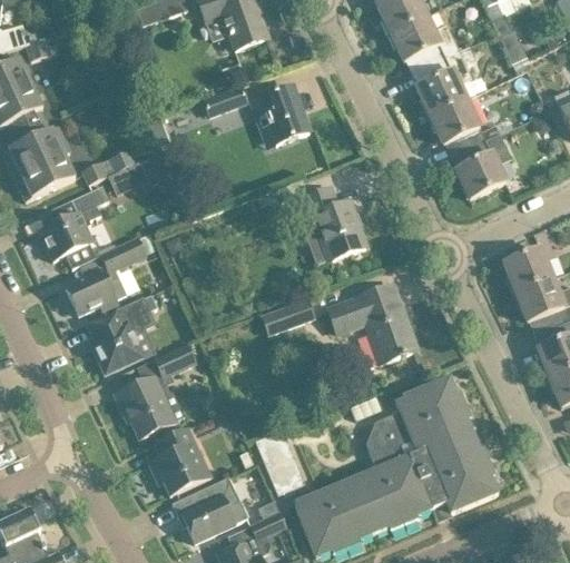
[(0,51),(27,45),(37,41),(35,32),(31,32),(27,31),(23,28),(21,25),(1,30),(1,29),(0,28),(0,10),(1,1),(0,0),(0,51)]
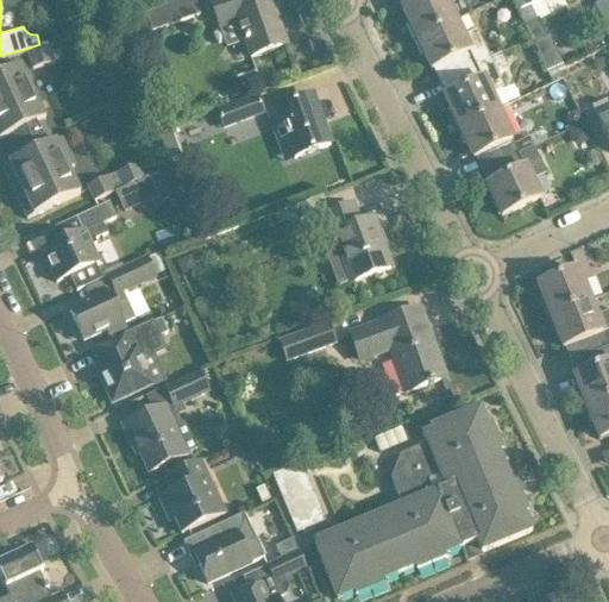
[(170,0),(146,8),(150,19),(152,26),(200,10),(196,0),(170,0)]
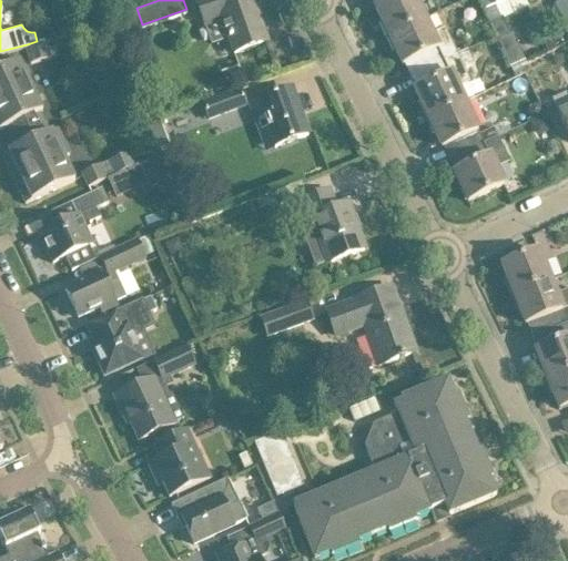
[(266,38),(257,12),(252,0),(196,0),(204,21),(222,16),(234,50),(266,38)]
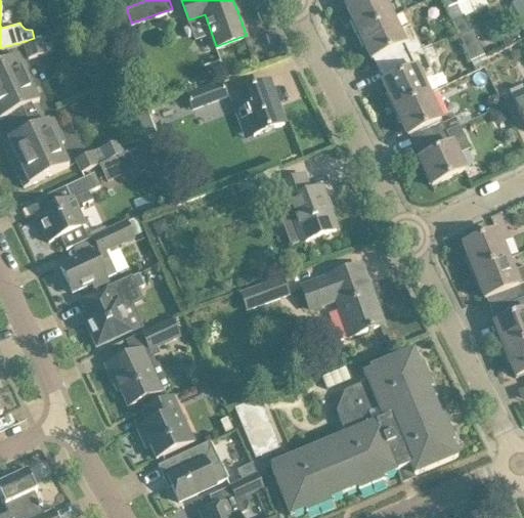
[(351,0),(345,3),(358,29),(391,13),(385,0),(351,0)]
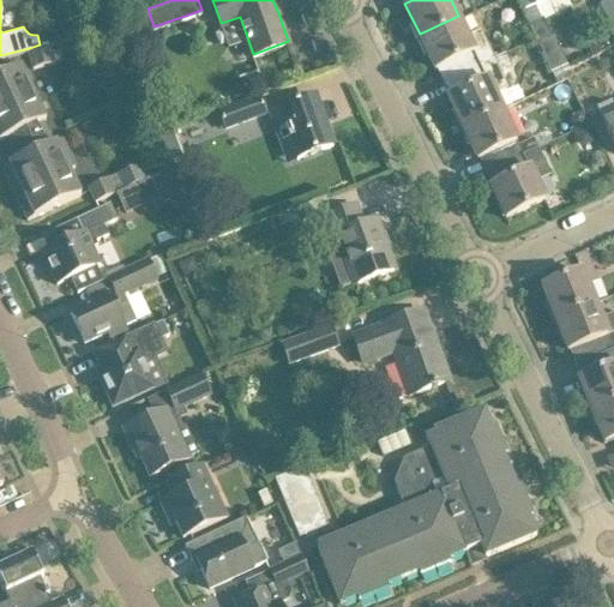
[(599,0),(613,32),(613,0),(599,0)]
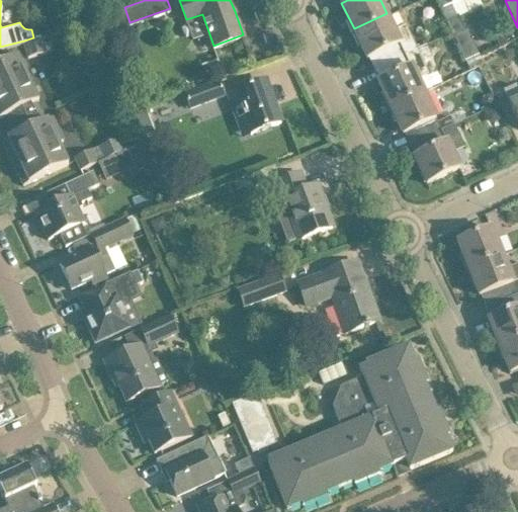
[(465,58),(473,54),(479,51),(467,27),(466,27),(458,11),(446,17),(465,58)]
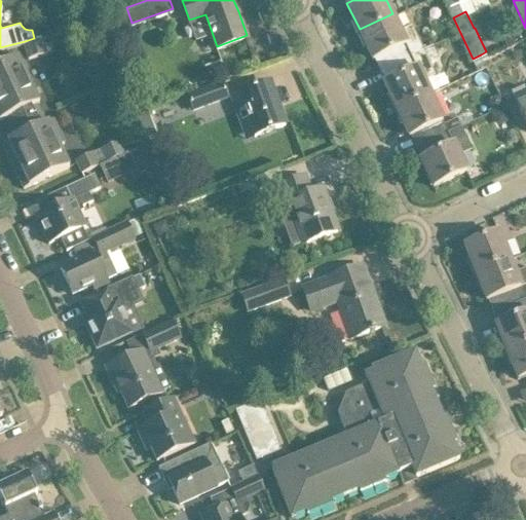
[(381,51),(386,64),(423,46),(411,23),(400,28),(392,13),(360,29),(372,57),(381,51)]
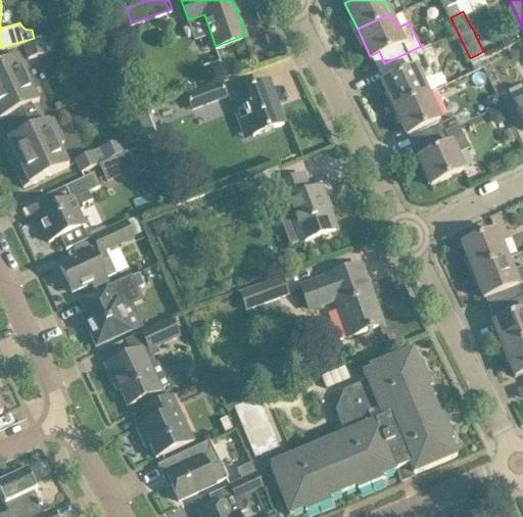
[(43,36),(34,38),(25,41),(28,54),(47,49),(43,36)]
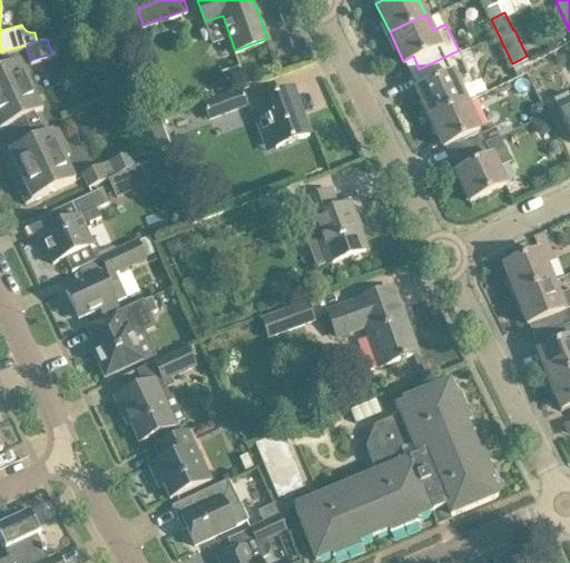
[(415,86),(429,115),(465,97),(459,82),(471,77),(459,50),(419,69),(425,81),(415,86)]
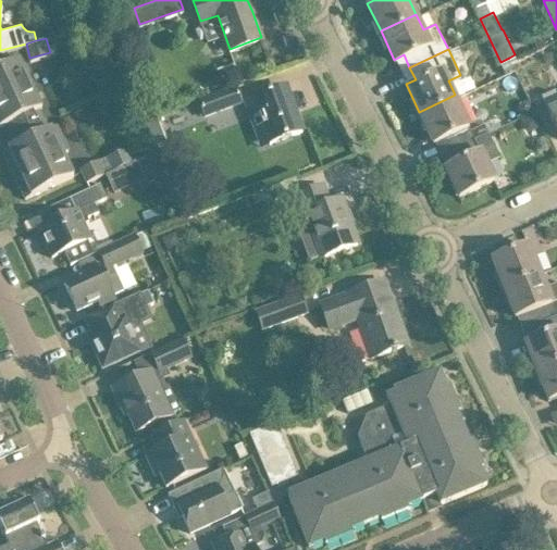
[(19,57),(0,64),(0,94),(29,80),(19,57)]
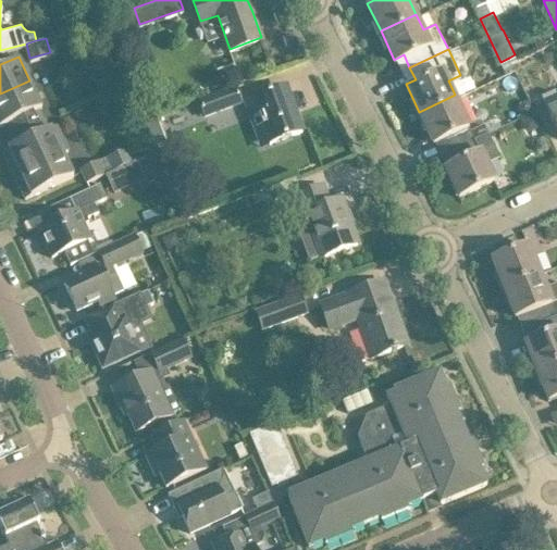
[(509,58),(500,62),(506,73),(515,67),(509,58)]
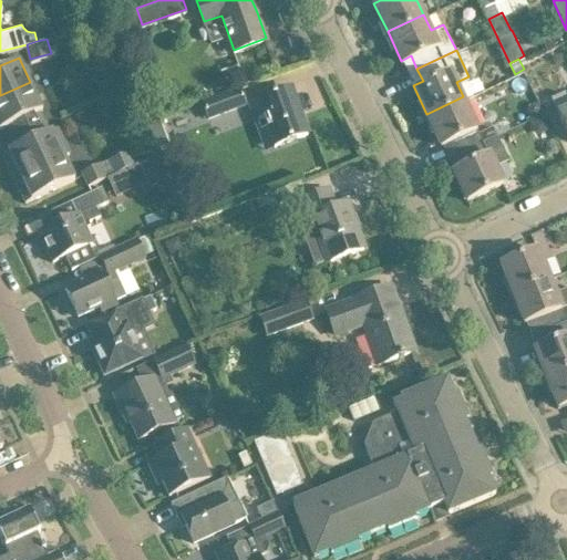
[(30,82),(0,95),(0,125),(6,124),(10,134),(45,118),(40,107),(42,106),(30,82)]
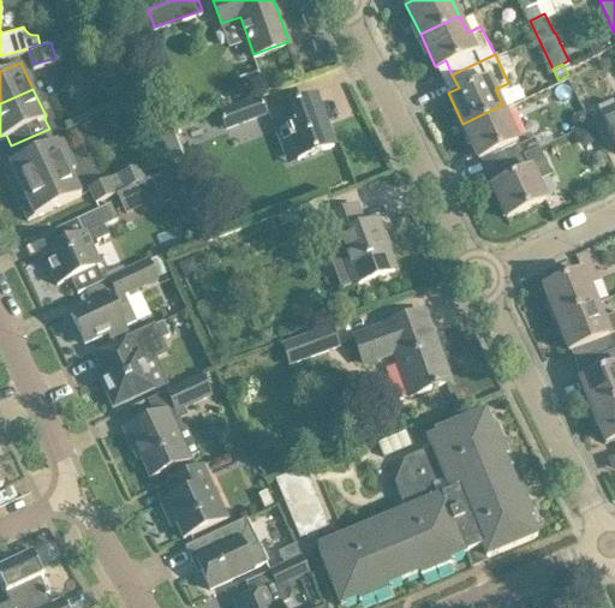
[(290,129),(299,154),(333,142),(315,91),(269,108),(279,133),(290,129)]
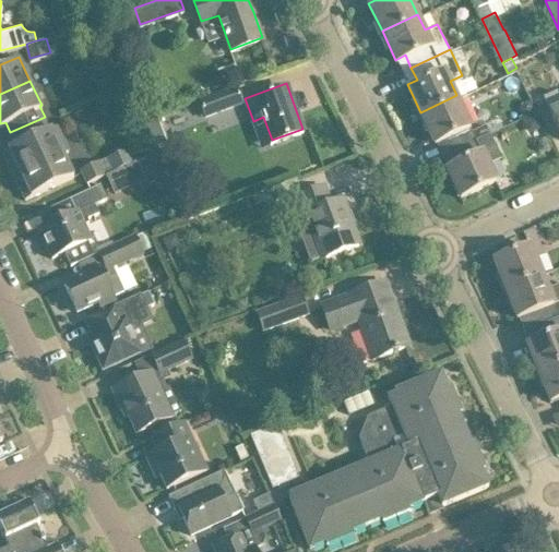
[(200,98),(205,114),(242,100),(237,85),(200,98)]
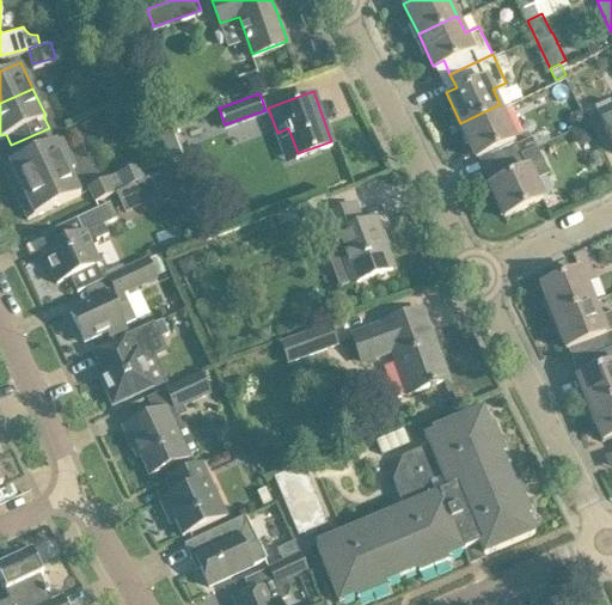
[(611,103),(609,96),(594,102),(603,118),(601,118),(606,128),(611,141),(611,103)]
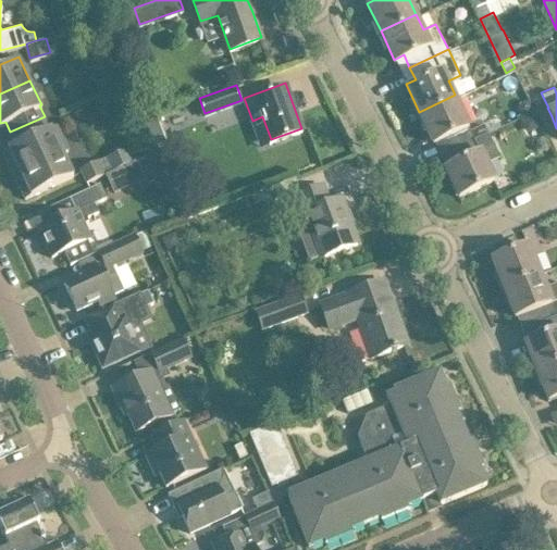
[(442,136),(447,148),(487,128),(485,123),(484,121),(469,128),(467,123),(468,123),(455,95),(419,112),(433,140),(442,136)]
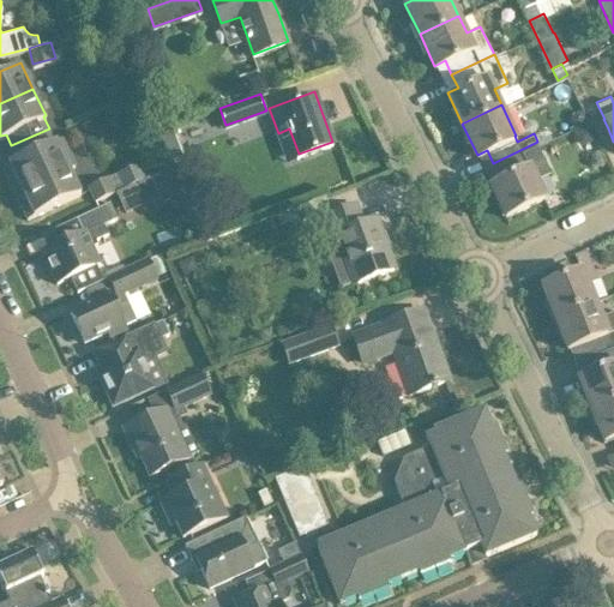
[(595,136),(589,121),(576,126),(582,142),(595,136)]
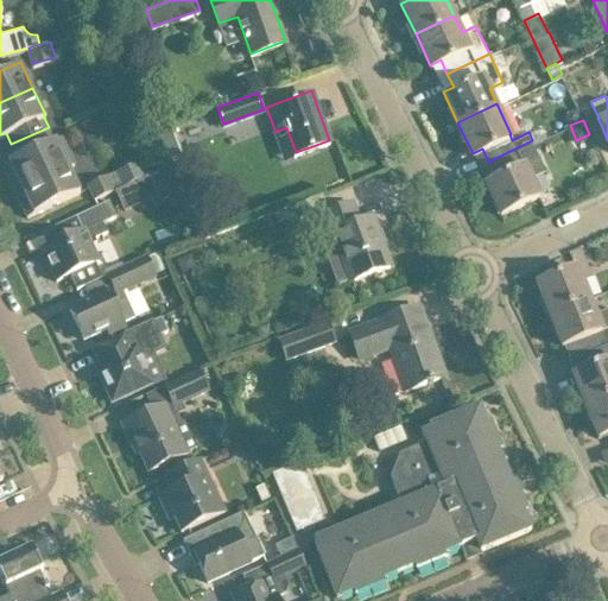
[(172,126),(159,130),(169,157),(182,152),(172,126)]
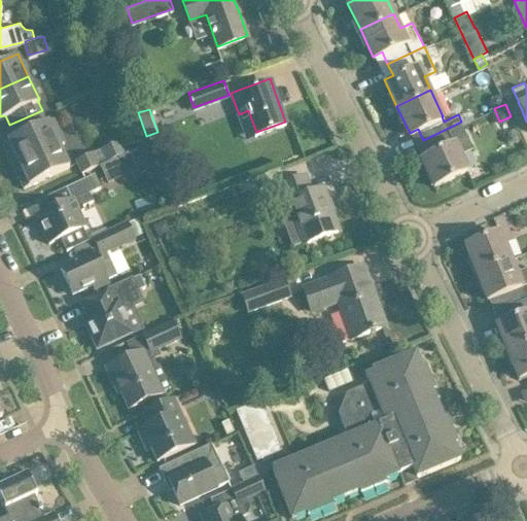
[(13,134),(2,139),(12,162),(58,141),(59,142),(64,140),(53,115),(46,118),(42,110),(9,125),(13,134)]
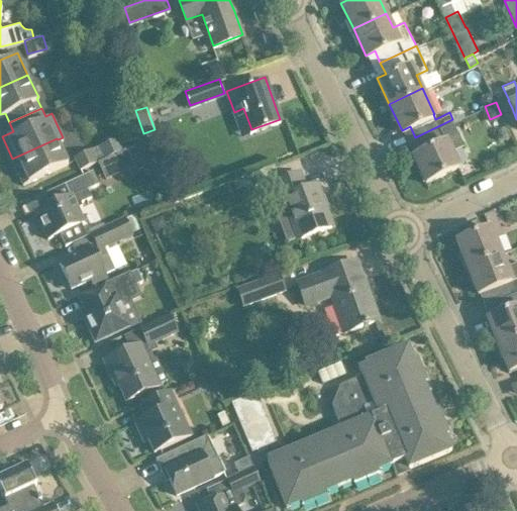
[(452,119),(415,137),(421,149),(413,154),(425,180),(458,165),(451,149),(463,143),(452,119)]
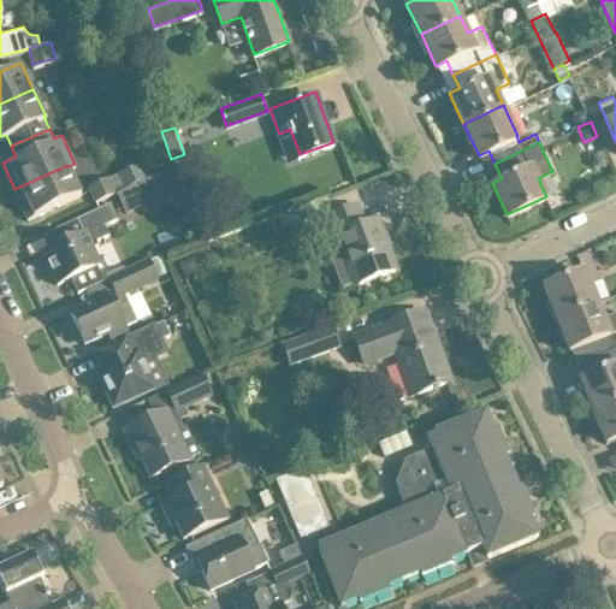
[(88,184),(94,199),(146,176),(140,161),(88,184)]
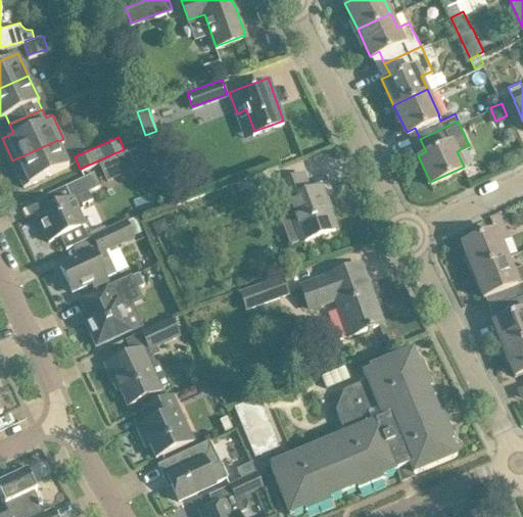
[(57,140),(12,160),(22,184),(68,162),(58,141),(57,140)]
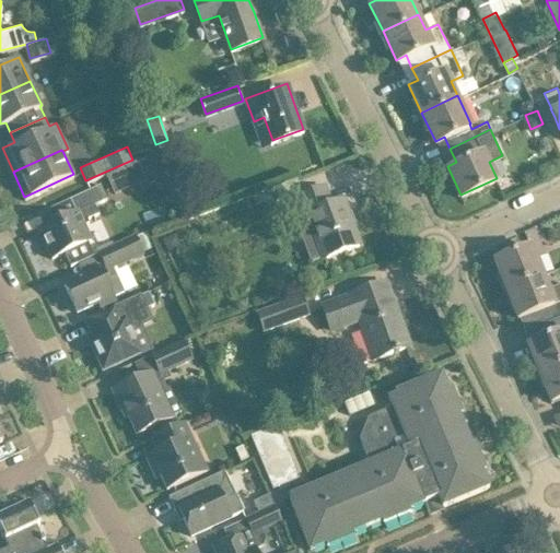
[(150,152),(132,160),(141,179),(146,187),(163,179),(150,152)]
